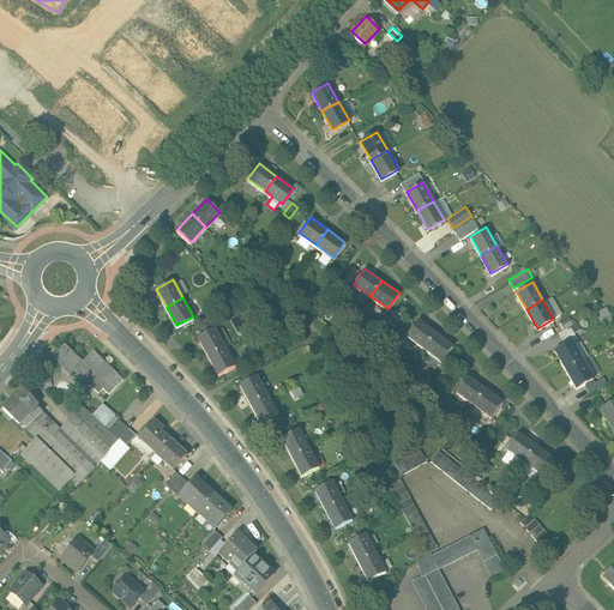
[(564,339),(581,327),(571,315),(561,322),(565,327),(559,331),(564,339)]
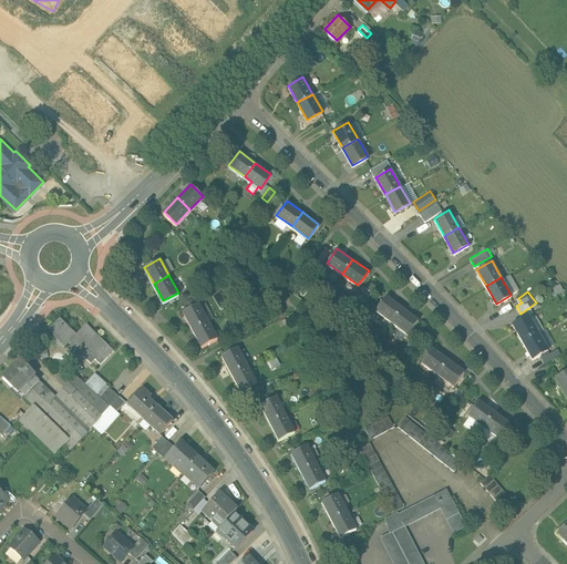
[(392,320),(402,307),(387,295),(377,309),(392,320)]
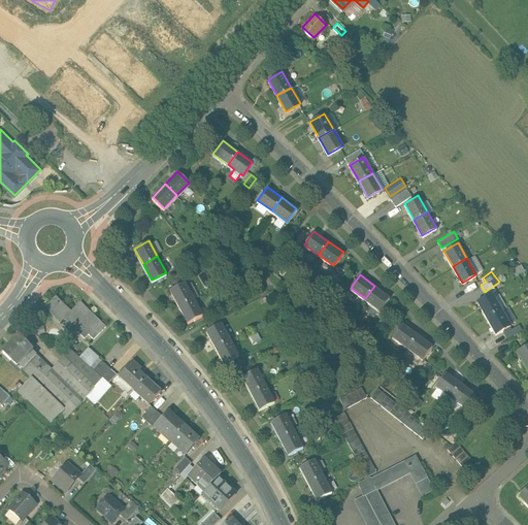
[(179,304),(194,297),(185,281),(170,289),(179,304)]
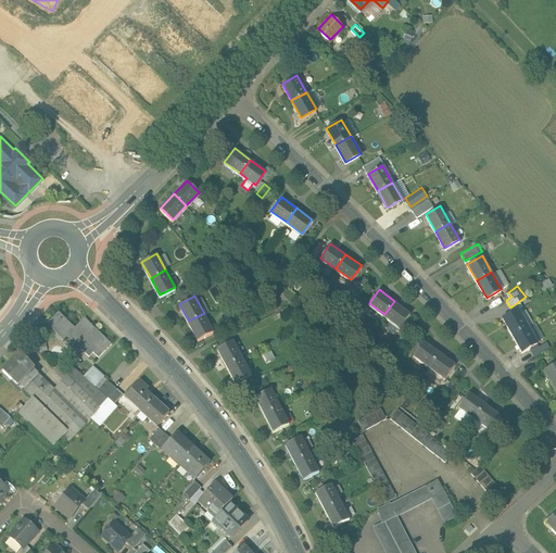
[(400,326),(409,312),(394,301),(384,314),(400,326)]
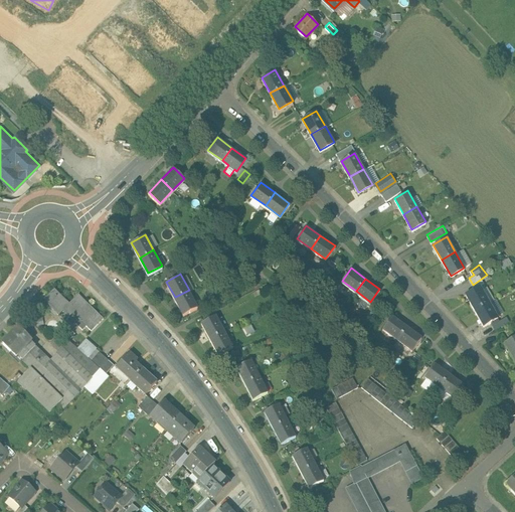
[(480,285),(466,293),(475,309),(488,301),(480,285)]
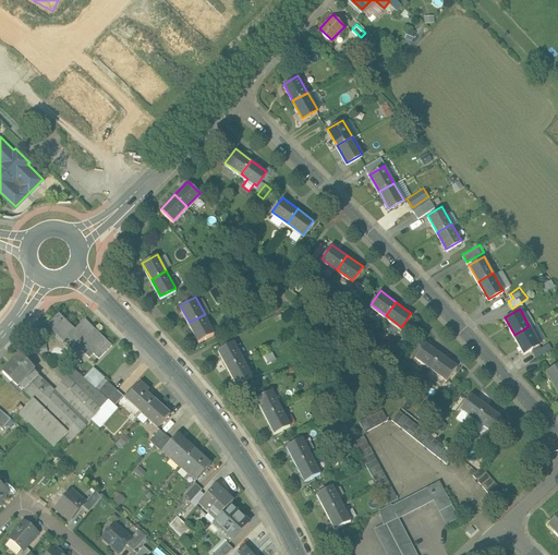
[(81,347),(98,329),(85,316),(74,327),(59,311),(47,323),(64,339),(69,335),(81,347)]
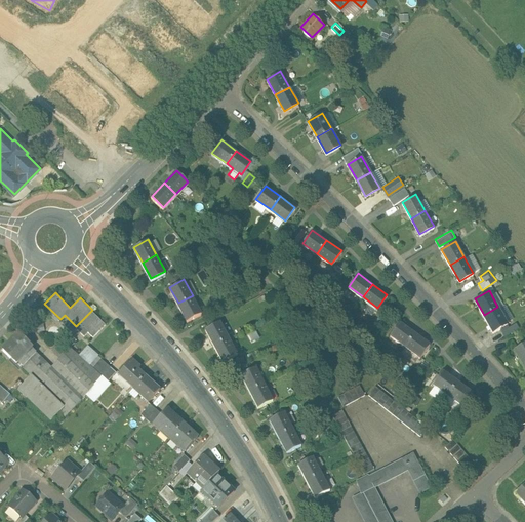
[(187,319),(201,311),(193,295),(178,303),(187,319)]
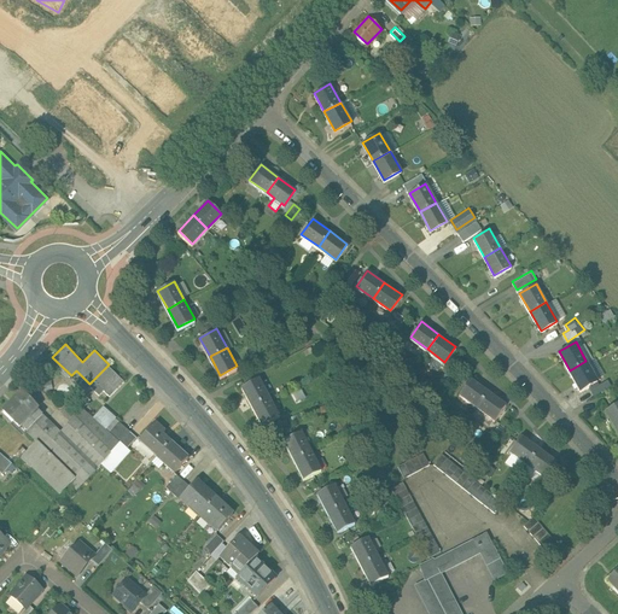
[(596,379),(586,361),(570,370),(581,389),(596,379)]
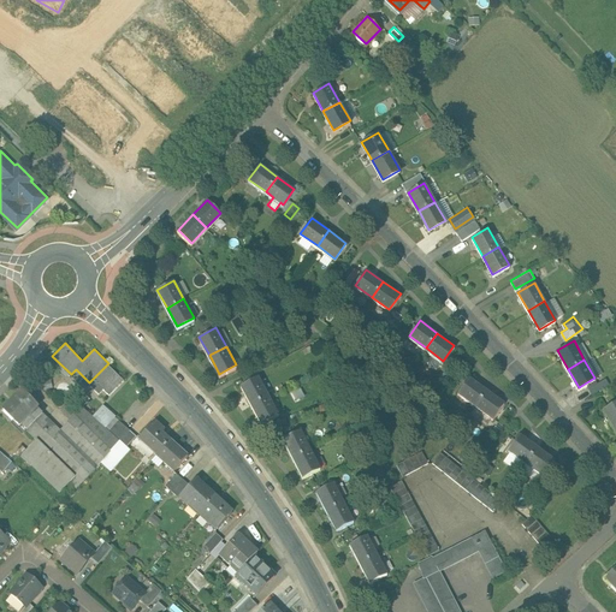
[(108,363),(89,382),(99,392),(104,387),(108,392),(123,378),(108,363)]
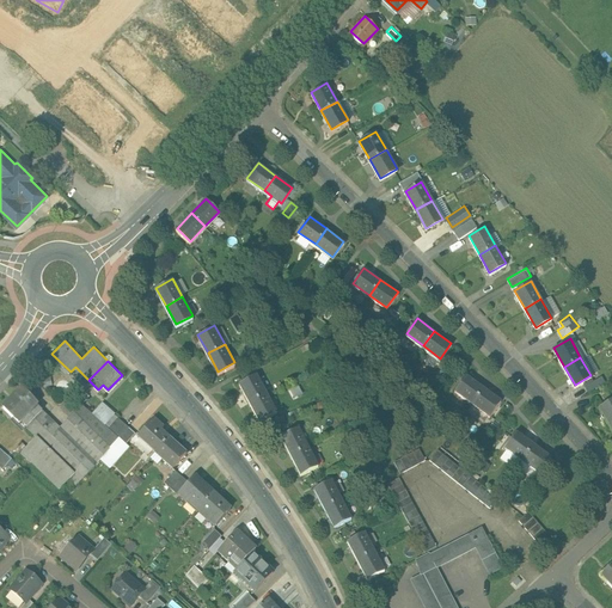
[(256,373),(239,382),(250,400),(267,392),(256,373)]
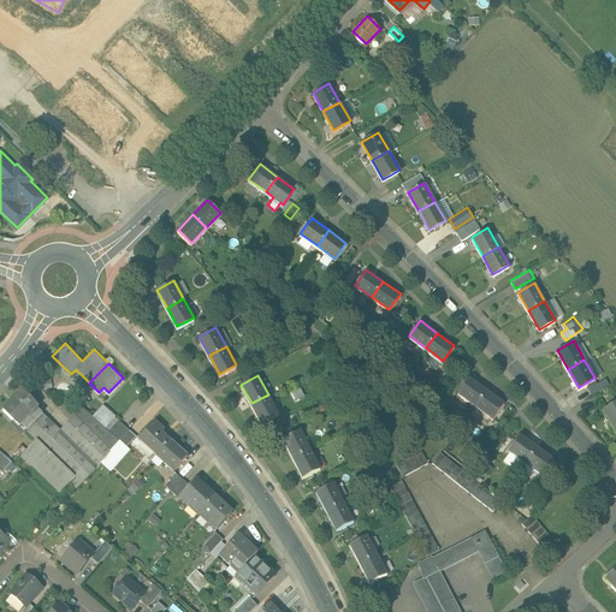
[(475,405),(486,390),(469,376),(458,392),(475,405)]
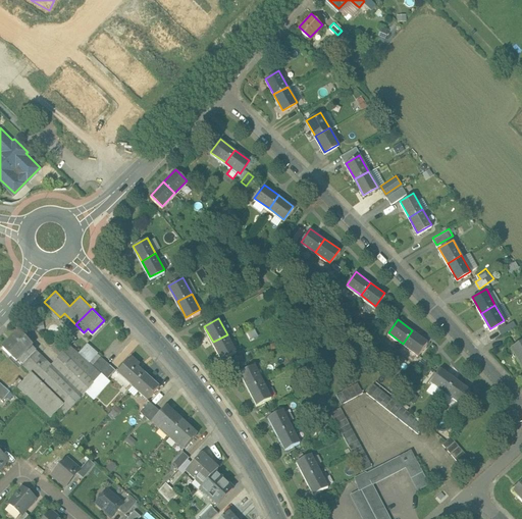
[(33,343),(18,328),(2,345),(16,359),(17,358),(22,362),(36,349),(31,344),(33,343)]
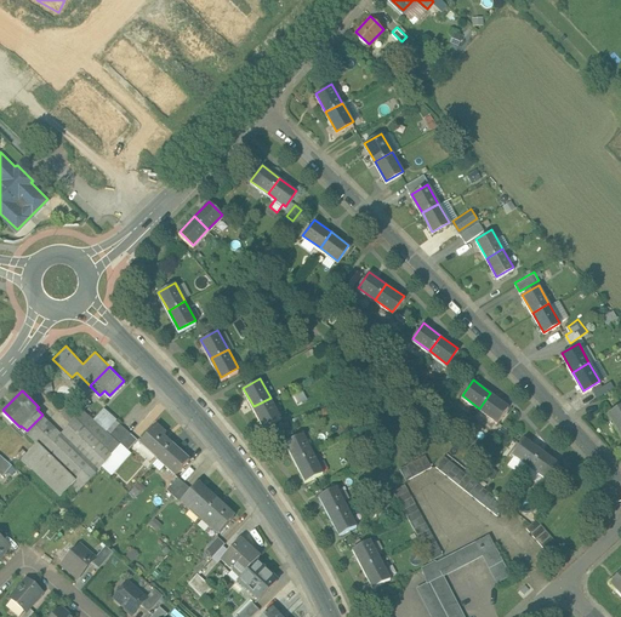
[(496,421),(507,405),(490,393),(479,409),(496,421)]
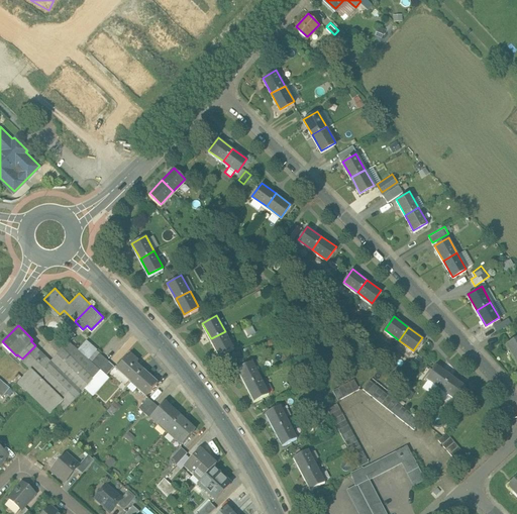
[(225,331),(211,338),(219,354),(233,347),(225,331)]
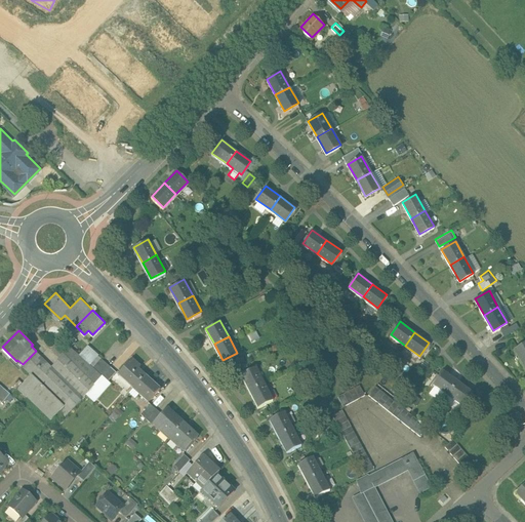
[(524,340),(514,348),(523,365),(524,363),(524,340)]
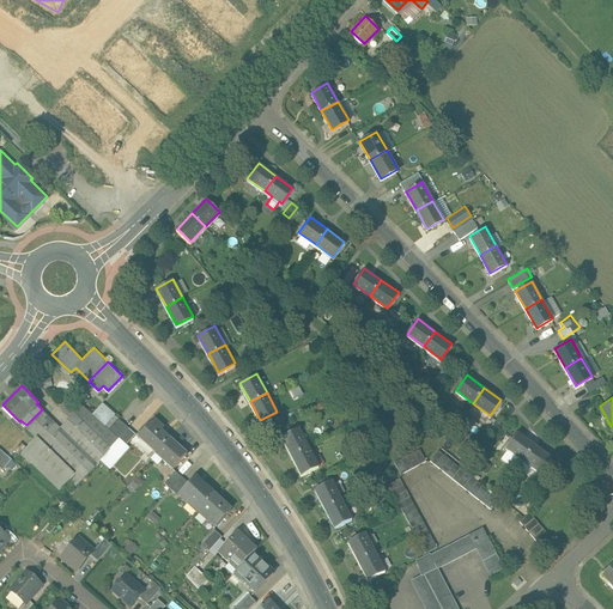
[(60,426),(42,409),(26,425),(36,436),(22,451),(60,487),(90,456),(97,462),(120,437),(108,426),(82,403),(60,426)]
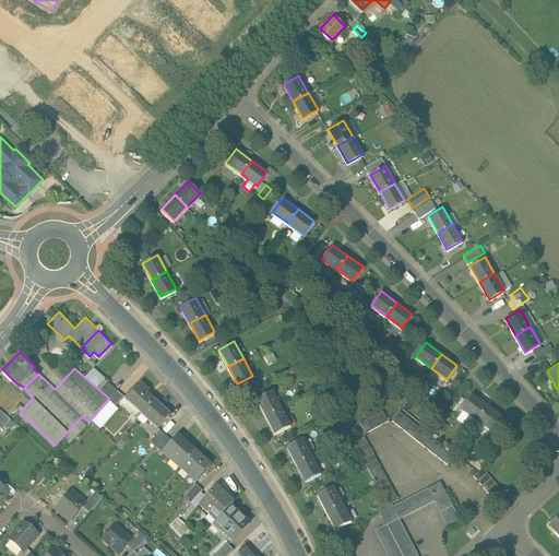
[(118,389),(107,379),(98,389),(109,399),(118,389)]
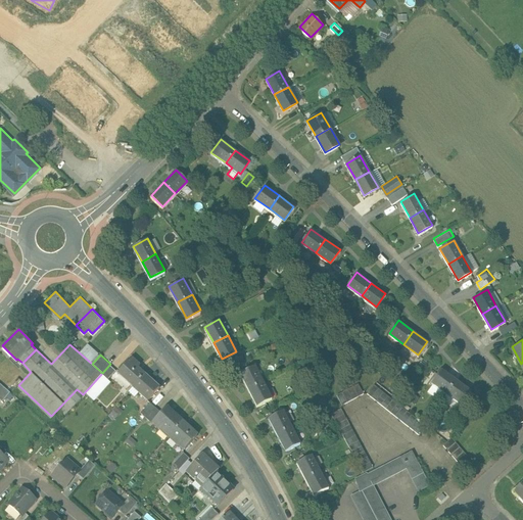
[(132,356),(117,371),(132,384),(143,371),(138,366),(140,364),(132,356)]
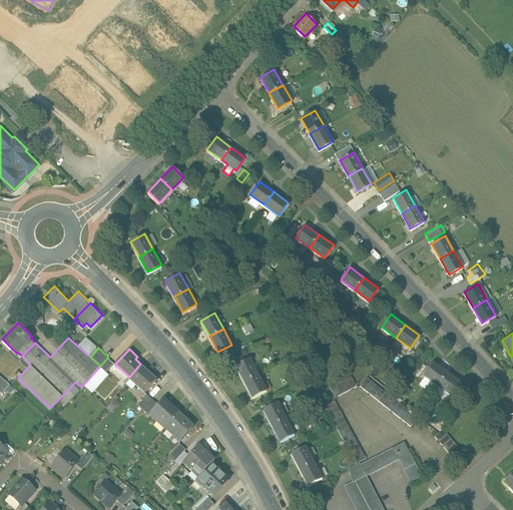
[(108,357),(100,366),(105,370),(113,361),(108,357)]
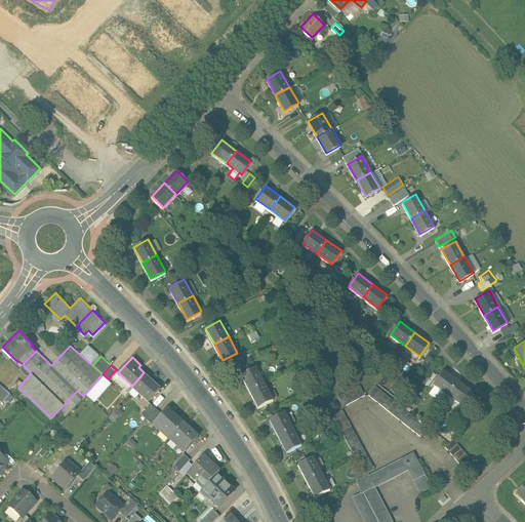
[(250,390),(265,383),(256,366),(241,373),(250,390)]
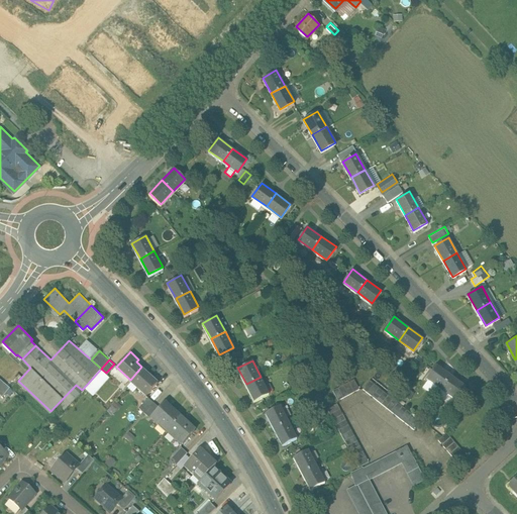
[(441,388),(450,375),(436,364),(427,377),(440,387),(441,388)]
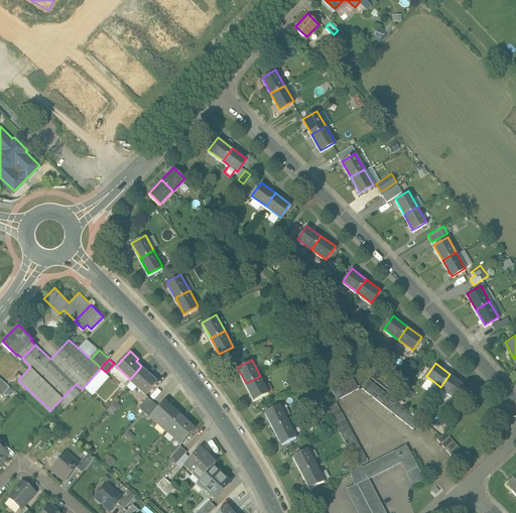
[(157,380),(141,366),(130,379),(145,393),(157,380)]
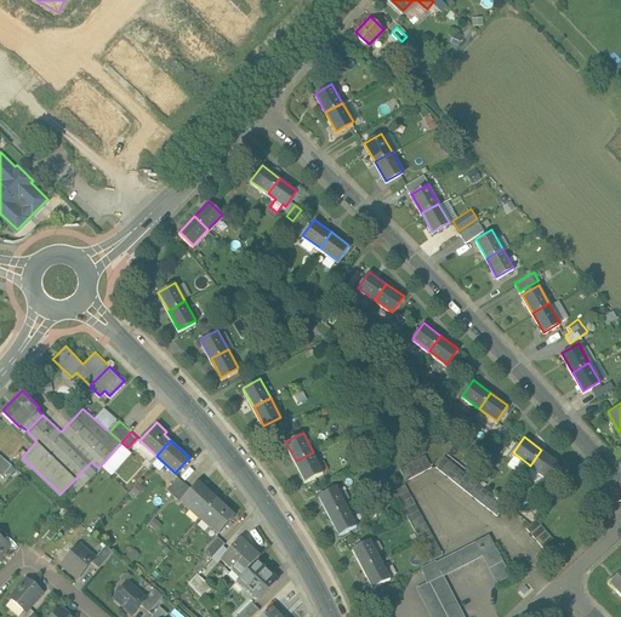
[(547,478),(559,462),(541,450),(530,466),(546,476),(547,478)]
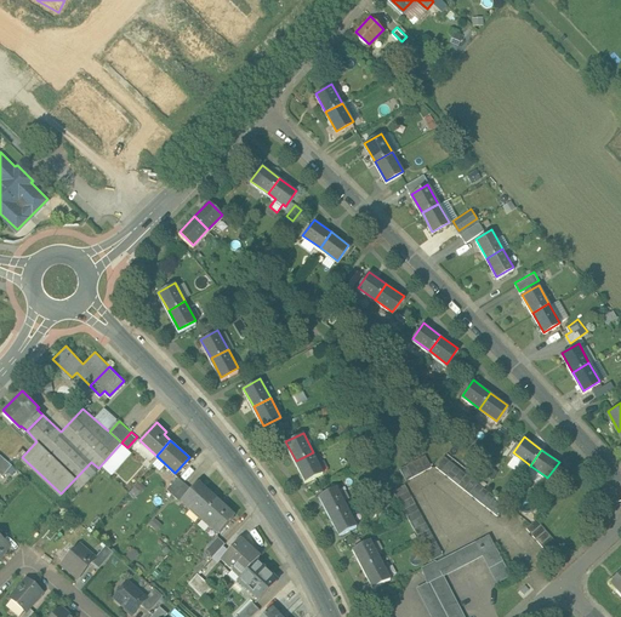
[(12,462),(0,452),(0,470),(3,474),(12,462)]
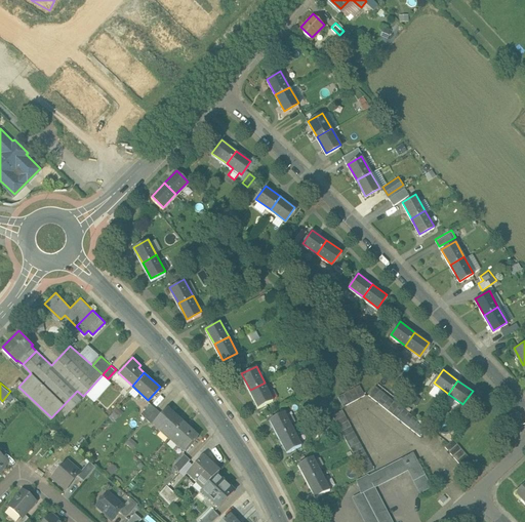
[(258,406),(273,398),(265,383),(250,390),(258,406)]
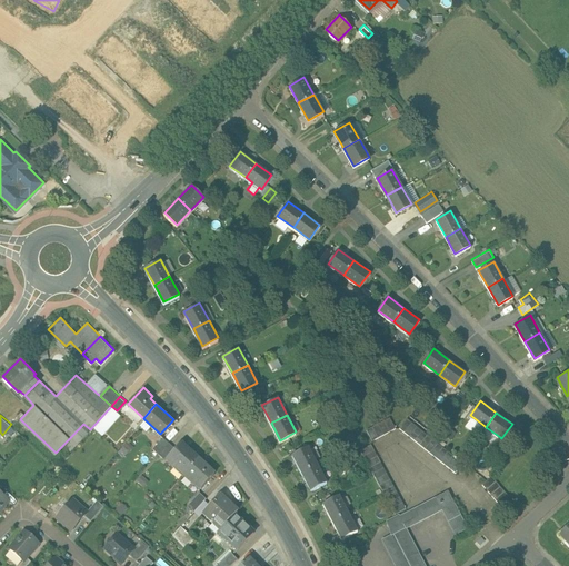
[(389,415),(366,427),(372,438),(396,426),(389,415)]
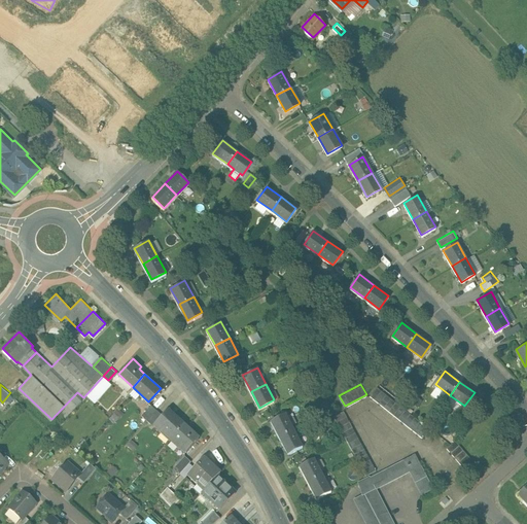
[(429,427),(377,385),(370,394),(422,437),(429,427)]
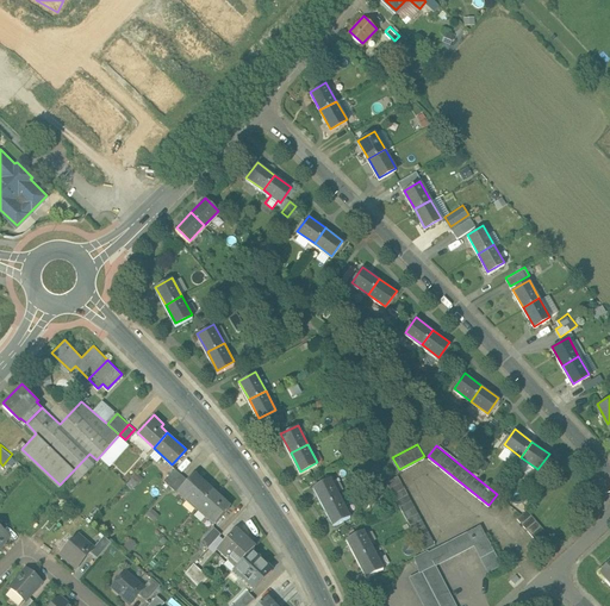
[(521,457),(520,456),(515,462),(531,475),(536,468),(521,457)]
